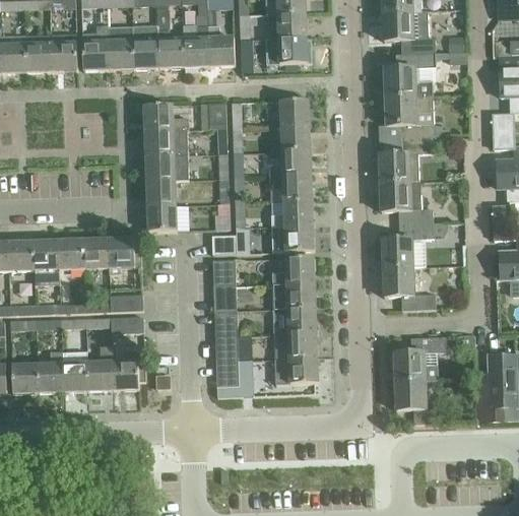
[(24,0),(0,0),(0,9),(24,9),(24,0)]
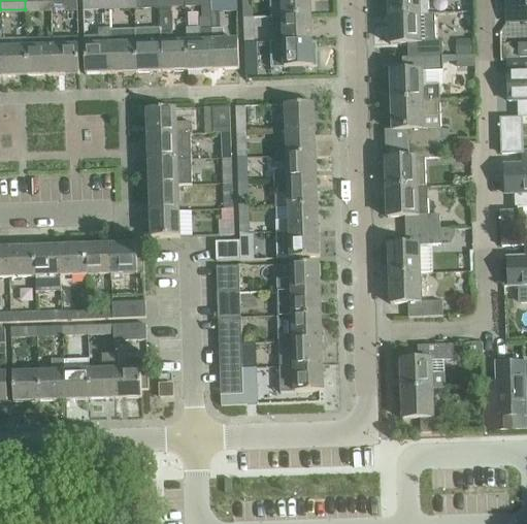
[(51,8),(50,0),(25,0),(25,9),(51,8)]
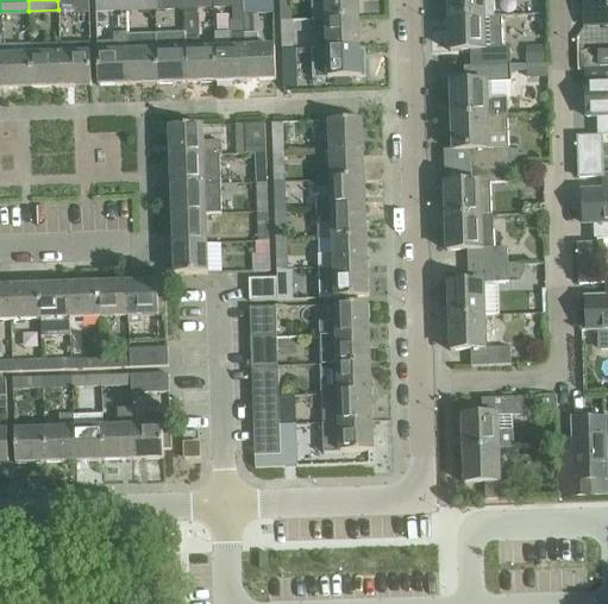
[(57,0),(58,10),(87,8),(87,0),(57,0)]
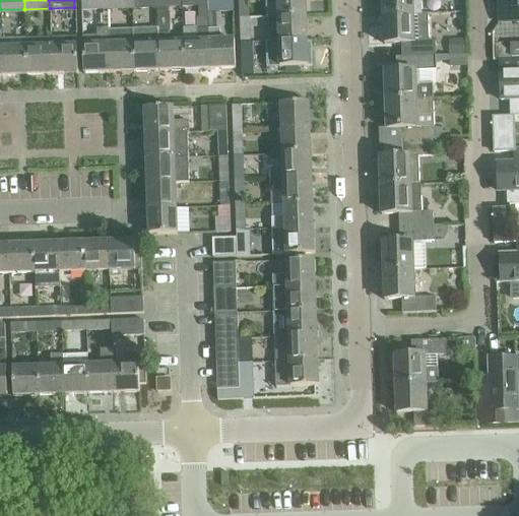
[(207,8),(206,0),(182,0),(182,3),(197,2),(197,14),(207,14),(207,8)]
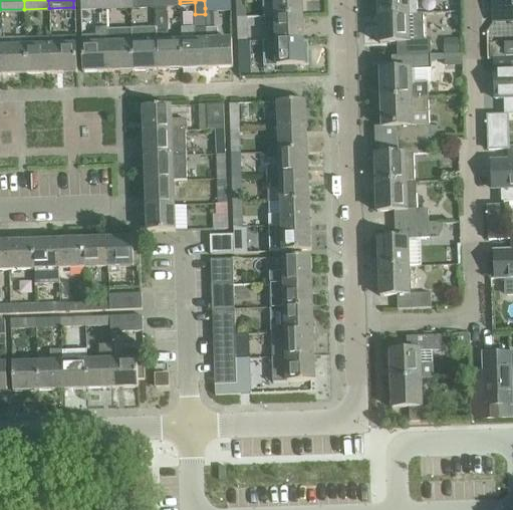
[(204,0),(205,8),(230,8),(229,0),(204,0)]
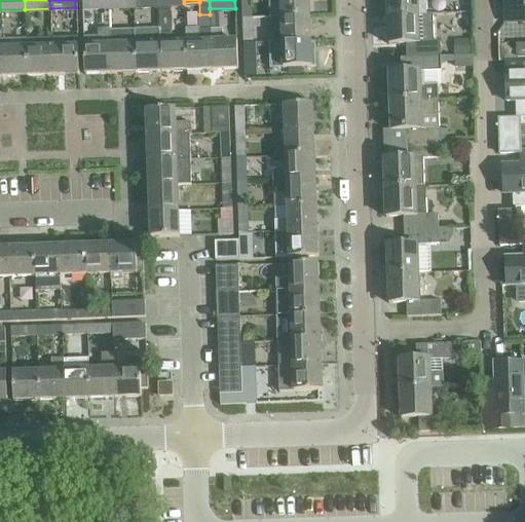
[(241,0),(242,13),(252,13),(250,0),(241,0)]
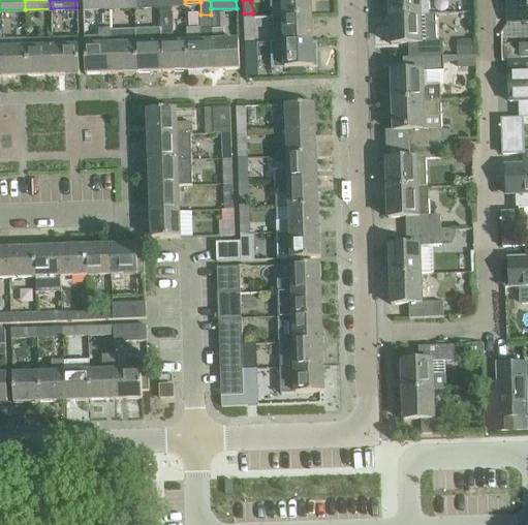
[(311,12),(310,0),(281,0),(282,13),(311,12)]
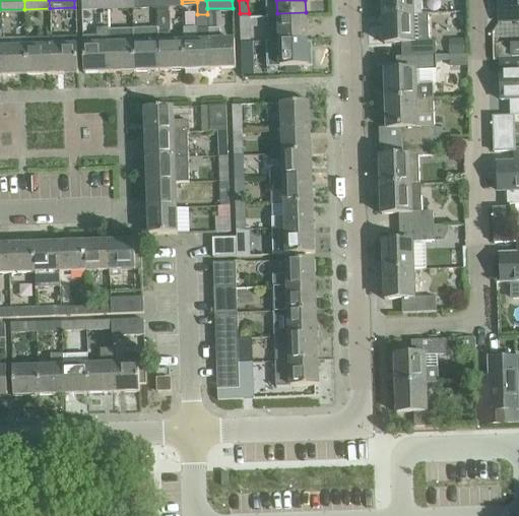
[(381,0),(382,11),(413,10),(413,3),(413,0),(381,0)]
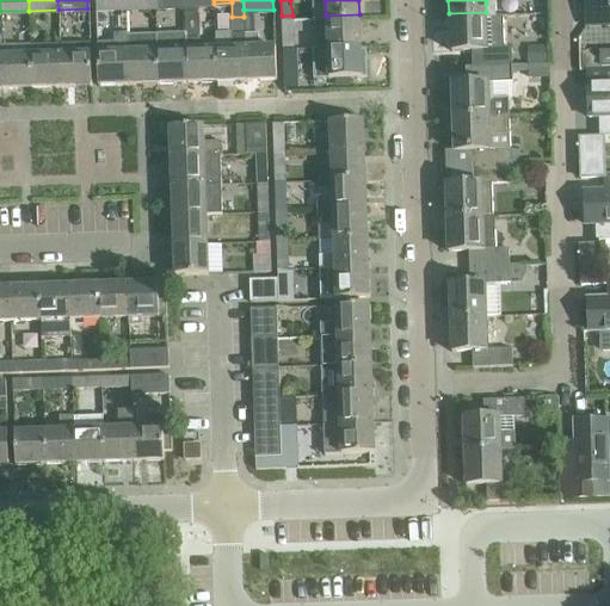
[(609,19),(609,0),(585,0),(586,22),(609,20),(609,19)]
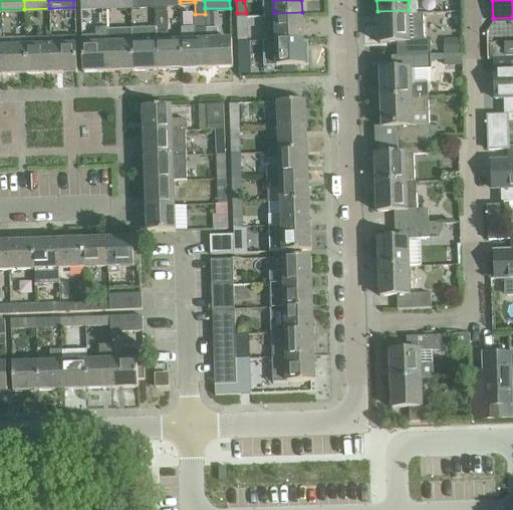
[(423,10),(409,10),(377,11),(378,39),(395,39),(396,53),(431,51),(430,36),(425,37),(423,10)]
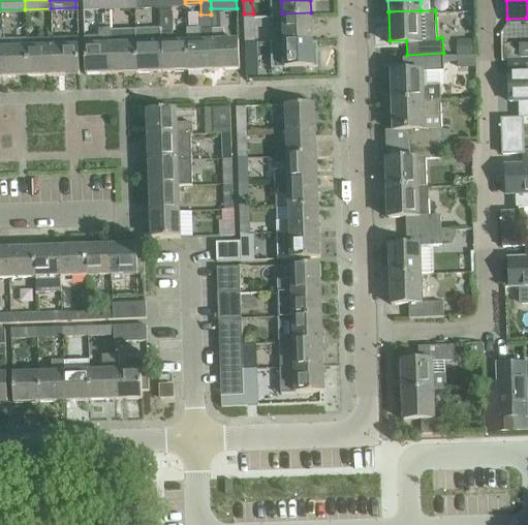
[(311,12),(282,13),(273,13),(274,39),(283,38),(312,38),(311,12)]
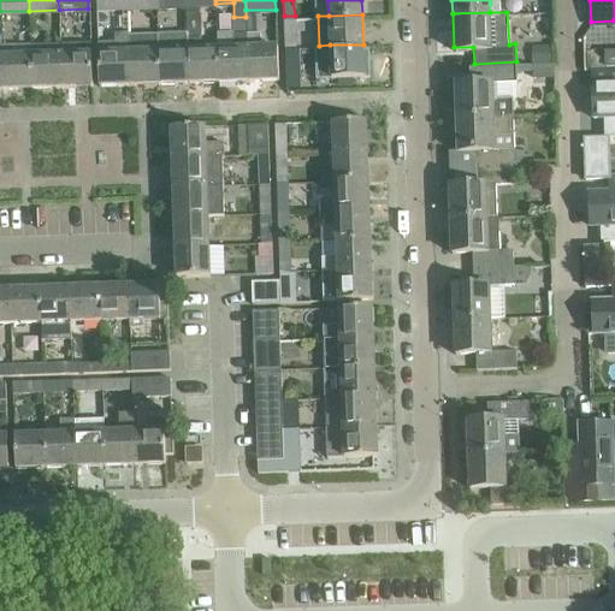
[(295,16),(284,16),(284,46),(295,46),(295,16)]
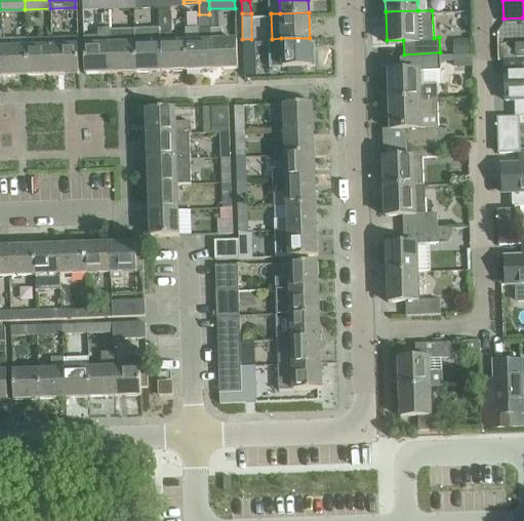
[(161,68),(160,39),(160,25),(133,26),(135,69),(161,68)]
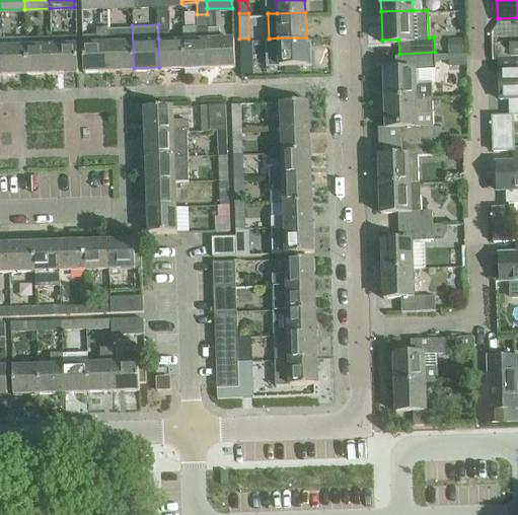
[(108,69),(107,28),(107,25),(93,25),(93,33),(82,34),(83,70),(108,69)]
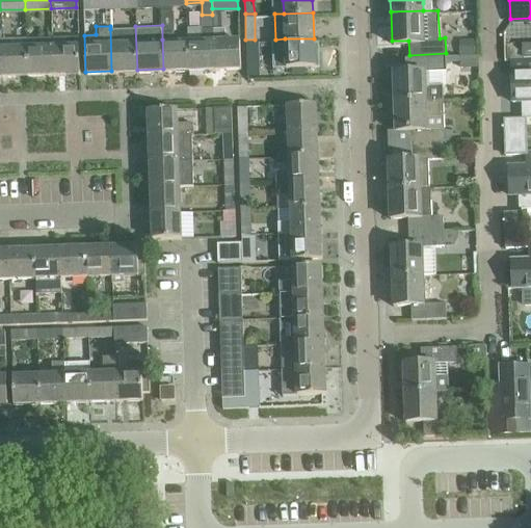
[(137,70),(135,26),(110,29),(111,71),(137,70)]
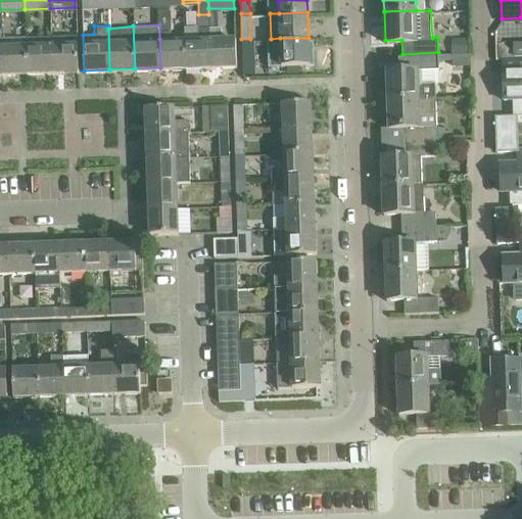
[(235,36),(222,37),(222,26),(208,27),(209,66),(236,65),(235,36)]
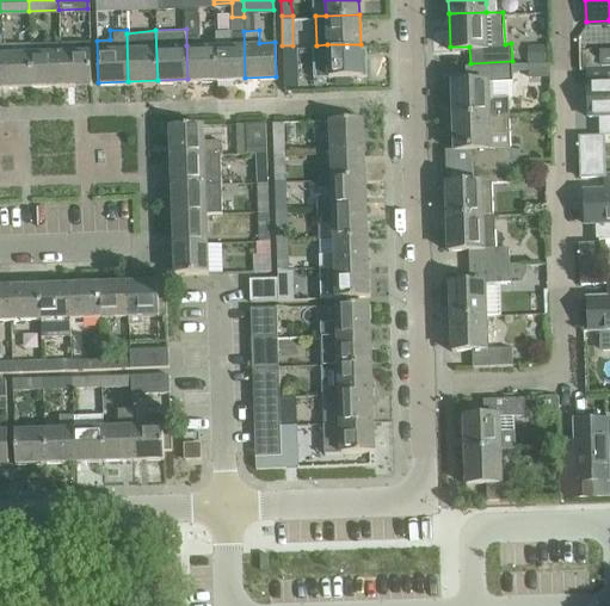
[(229,44),(215,44),(216,78),(245,78),(244,31),(229,31),(229,44)]
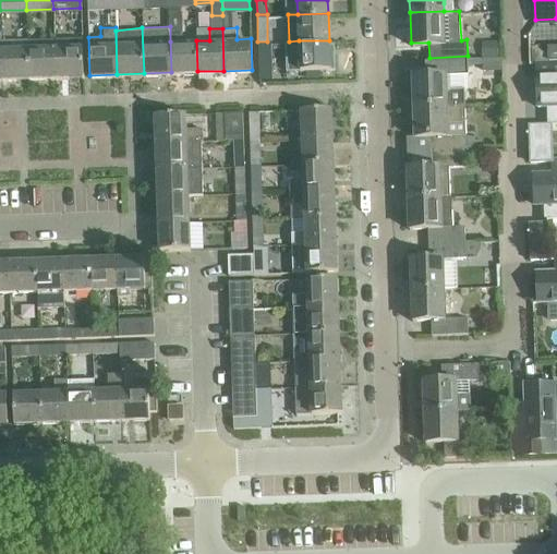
[(482,59),(497,58),(497,39),(481,39),(482,59)]
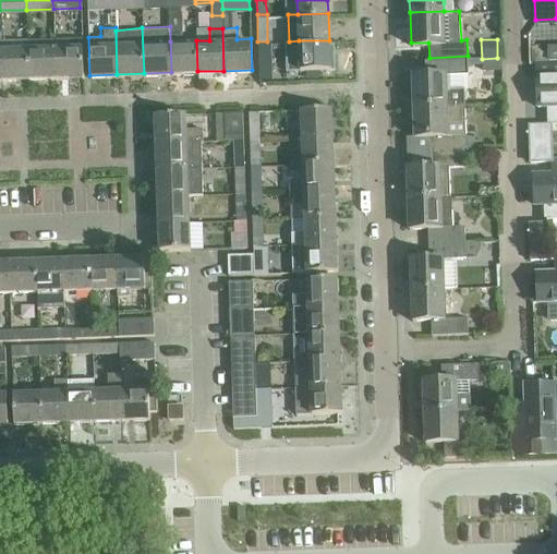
[(197,71),(196,40),(170,41),(171,72),(197,71)]
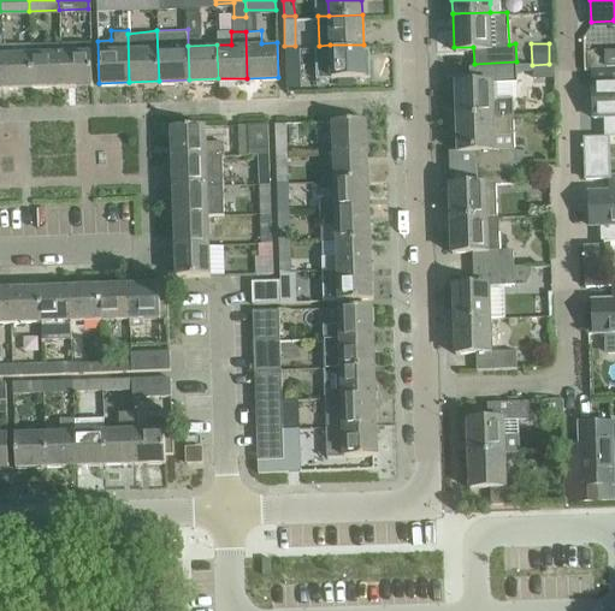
[(364,45),(330,45),(331,75),(364,73),(364,45)]
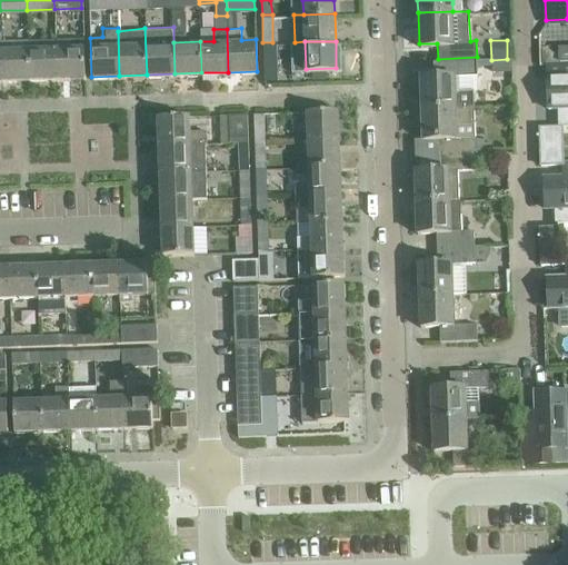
[(273,70),(272,42),(262,42),(263,71),(273,70)]
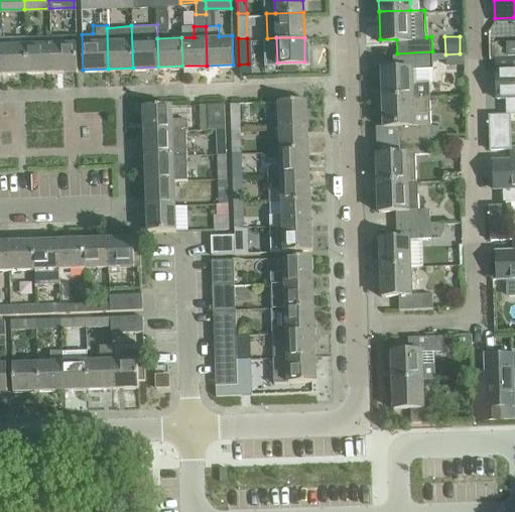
[(50,71),(49,42),(25,43),(26,72),(50,71)]
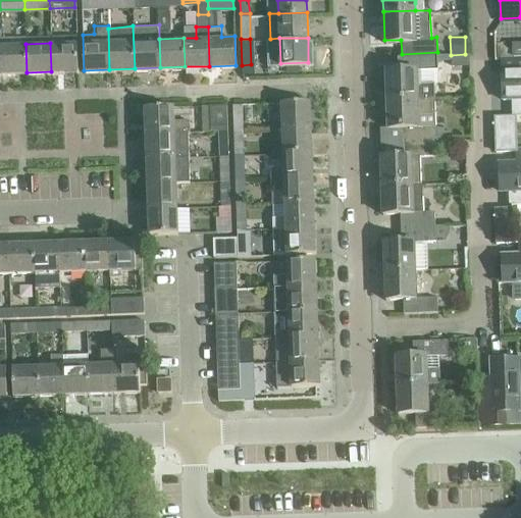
[(76,43),(50,43),(51,71),(77,70),(76,43)]
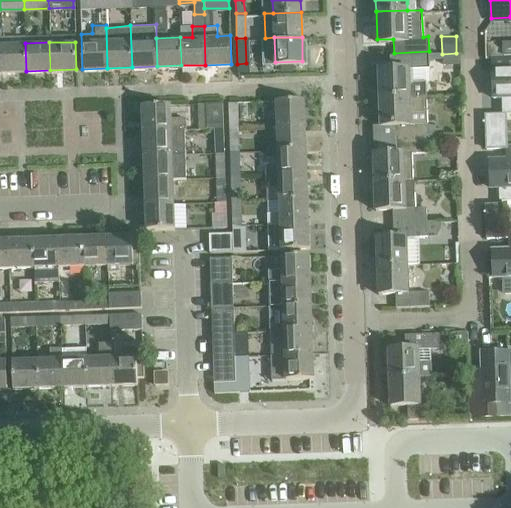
[(25,43),(0,44),(0,72),(26,71),(25,43)]
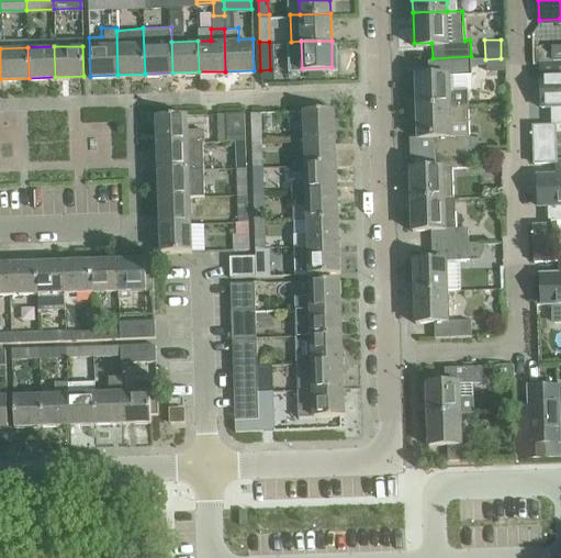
[(471,56),(433,58),(427,58),(428,74),(415,74),(416,104),(469,103),(469,86),(472,86),(471,56)]
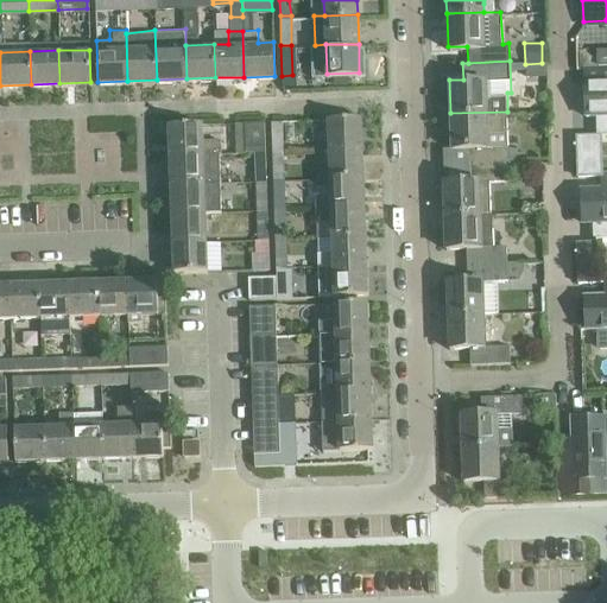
[(606,80),(585,81),(586,113),(596,112),(598,127),(606,127),(606,80)]
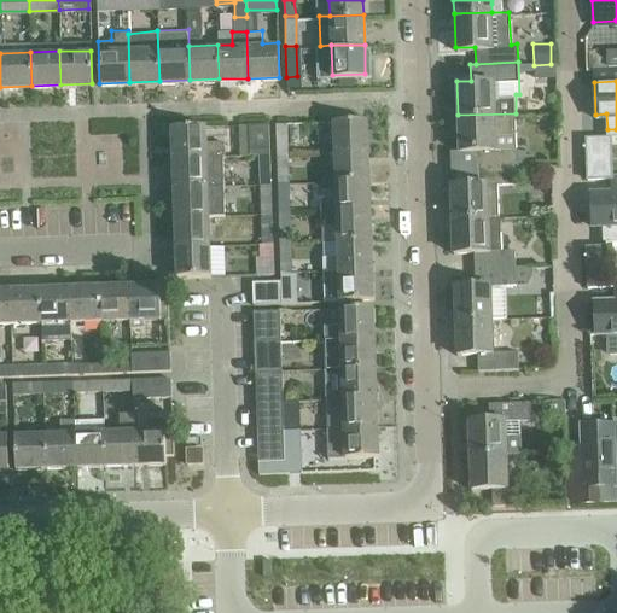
[(516,114),(458,115),(459,149),(475,149),(476,165),(521,164),(519,145),(517,145),(516,114)]
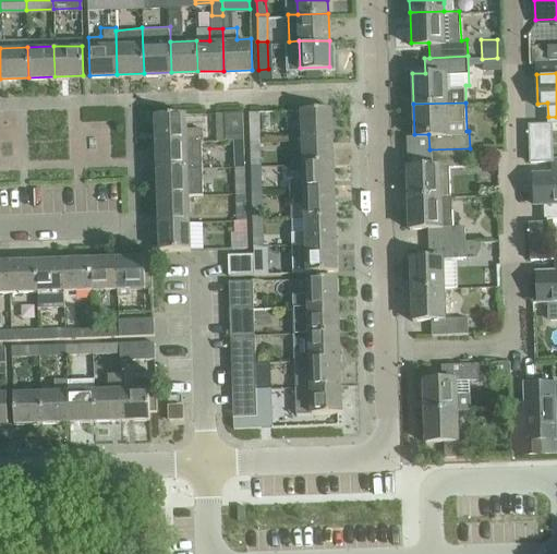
[(302,135),(333,134),(331,107),(301,108),(302,135)]
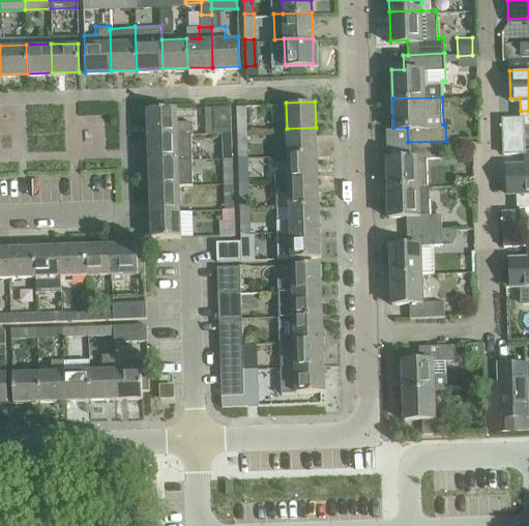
[(221,130),(231,129),(230,105),(205,106),(206,130),(221,129),(221,130)]
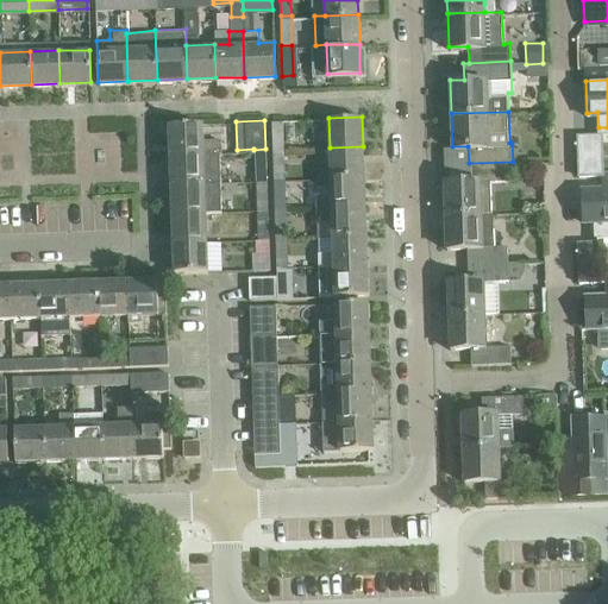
[(273,149),(283,149),(282,120),(271,120),(273,149)]
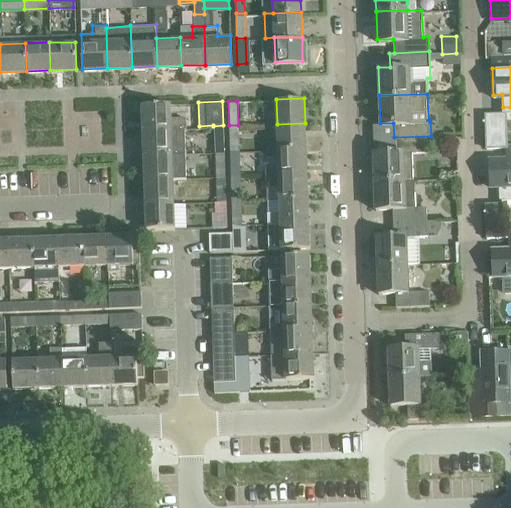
[(143,128),(185,126),(185,115),(170,115),(170,102),(142,103),(143,128)]
